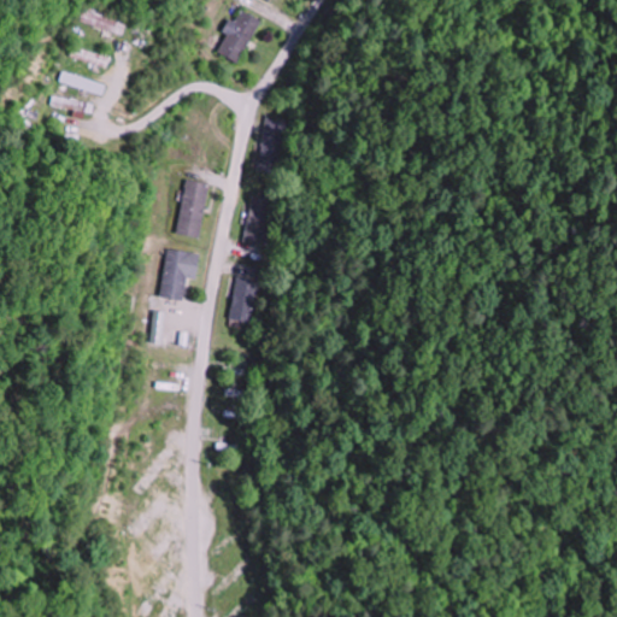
[(236,64),(263,22),(242,9),(216,51),(236,64)]
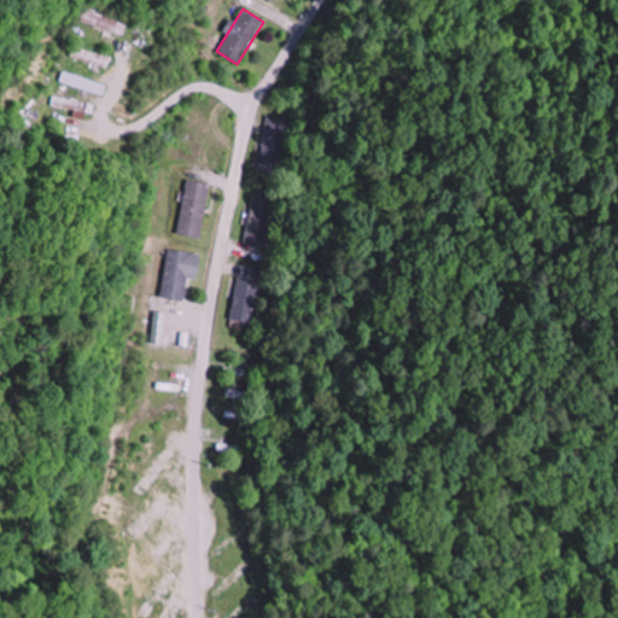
[(71,57),(109,68),(111,57),(75,47),(71,57)]
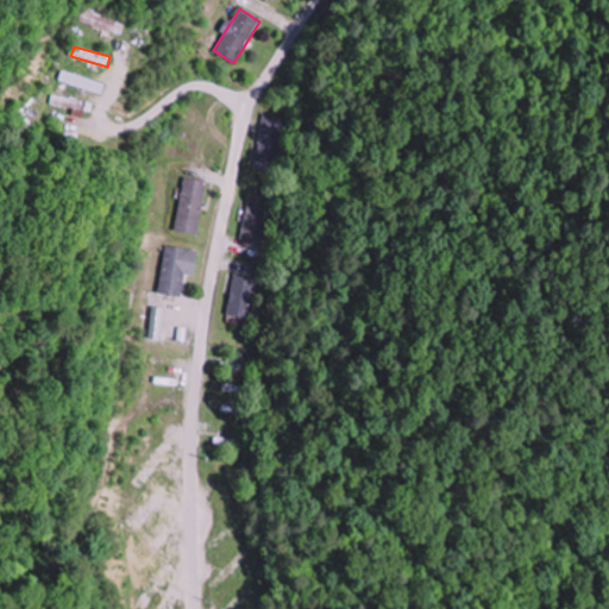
[(95,90),(98,83),(64,71),(62,80),(95,90)]
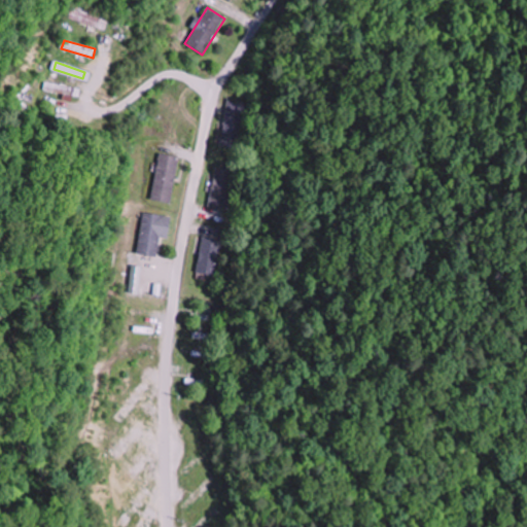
[(79,96),(80,89),(46,84),(45,91),(79,96)]
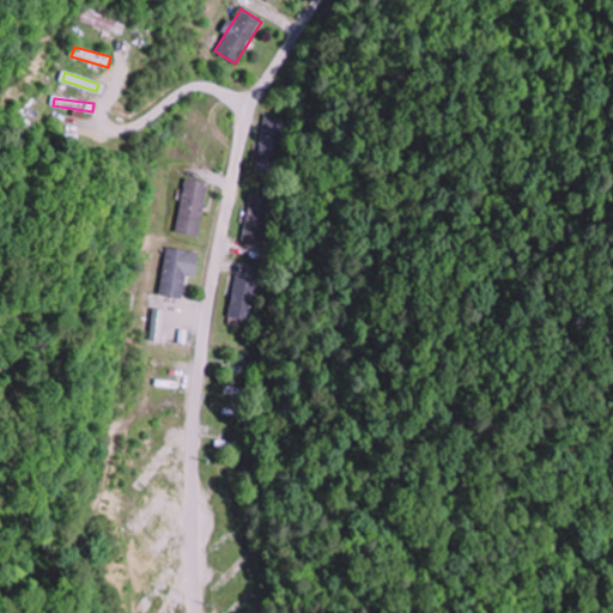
[(291,121),(266,117),(258,171),(281,175),(291,121)]
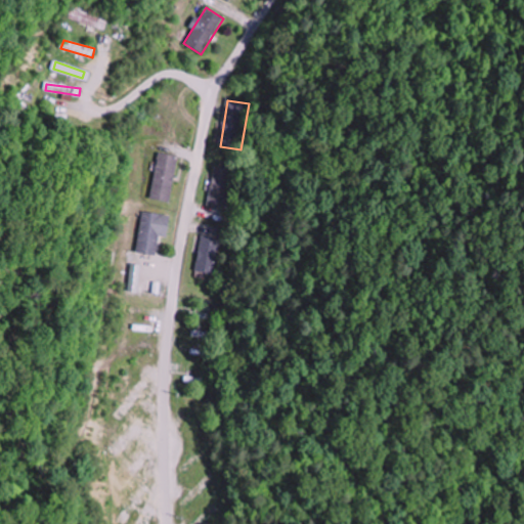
[(170,202),(177,155),(159,153),(151,199),(170,202)]
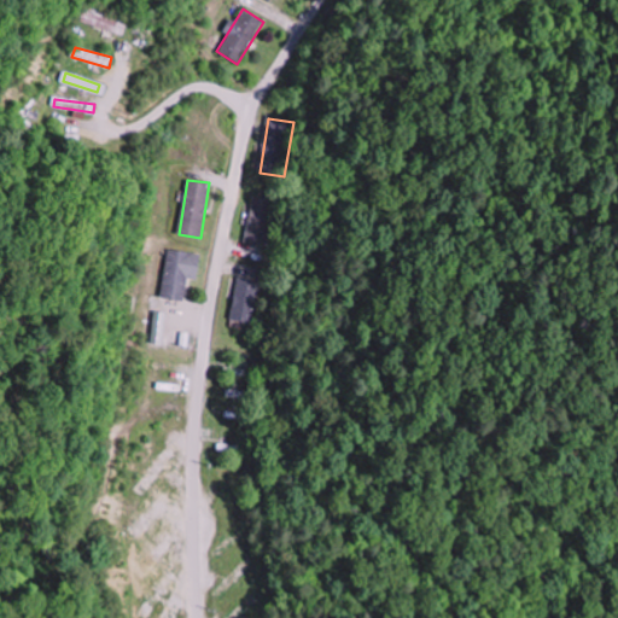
[(269,248),(279,202),(254,197),(245,243),(269,248)]
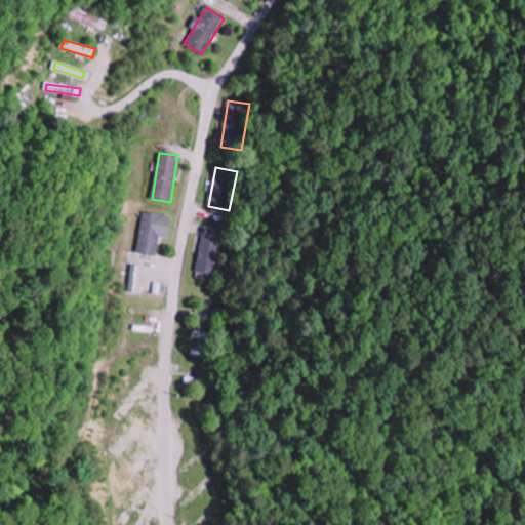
[(157,255),(162,214),(143,212),(137,253),(157,255)]
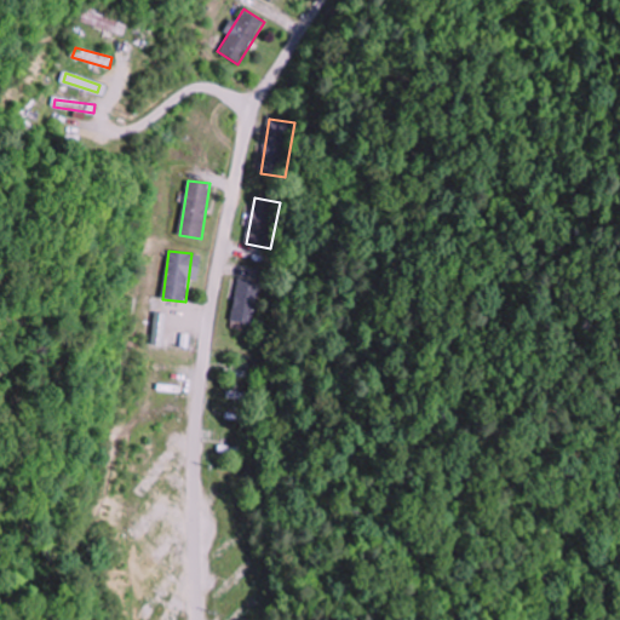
[(262,281),(239,279),(233,322),(256,325),(262,281)]
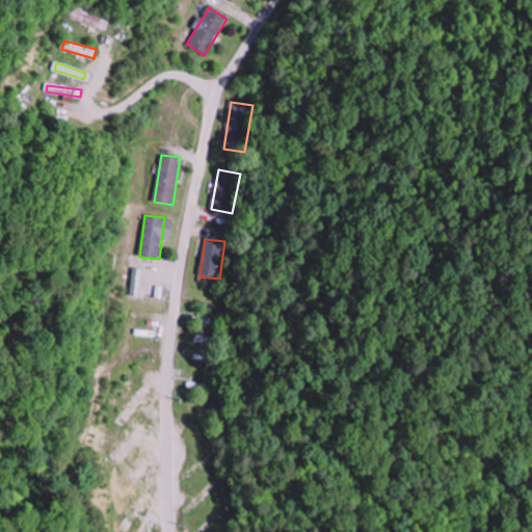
[(121,362),(155,335),(150,327),(114,354),(121,362)]
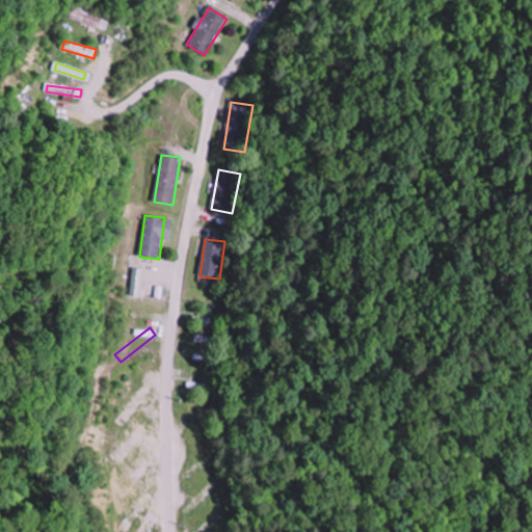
[(121,529),(127,531),(130,531),(153,495),(143,489),(121,529)]
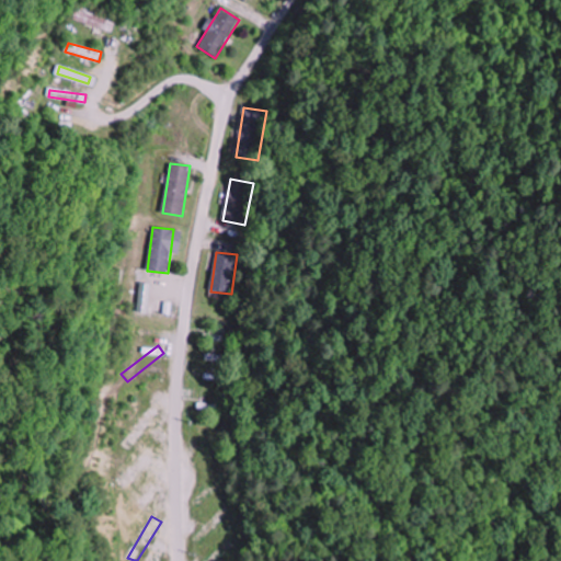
[(159,560),(164,553),(155,547),(145,560),(159,560)]
